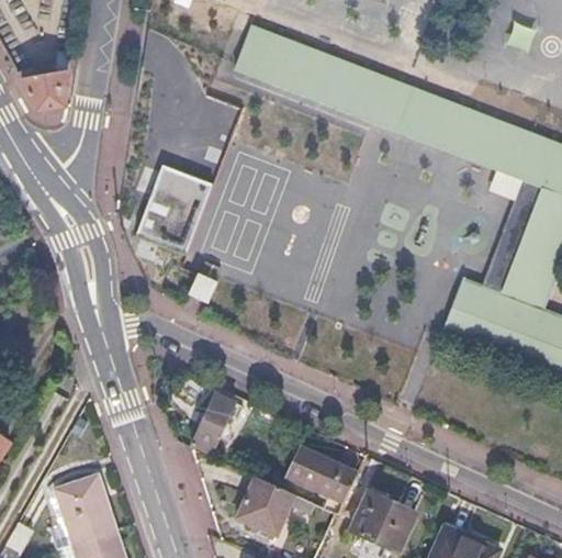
[(462,278),(444,325),(561,372),(561,317),(541,310),(561,256),(561,145),(253,24),(239,58),(235,69),(246,74),(486,167),(523,181),(542,190),(501,293),(482,286),(462,278)]
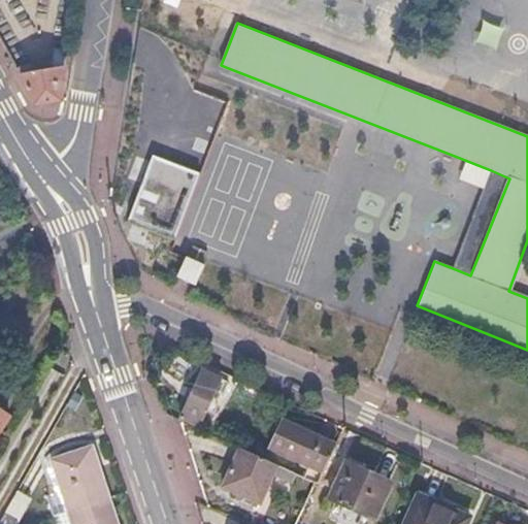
[(28,55),(12,62),(32,98),(42,96),(50,95),(54,94),(60,64),(35,68),(28,55)]
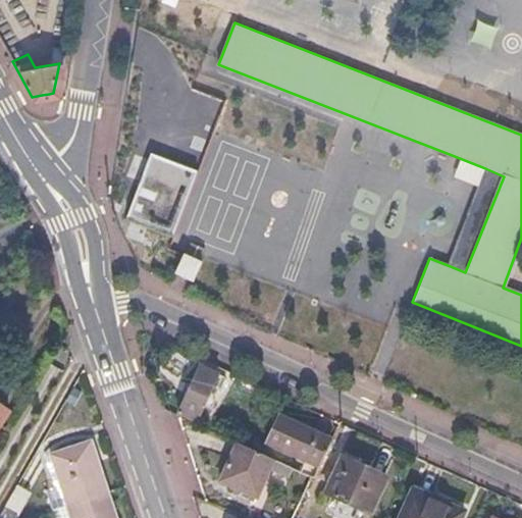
[(126,212),(174,230),(198,169),(150,151),(126,212)]
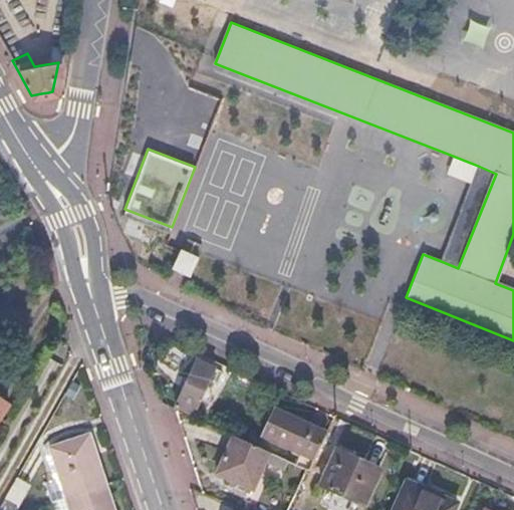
[(496,174),(478,166),(441,261),(458,268),(496,174)]
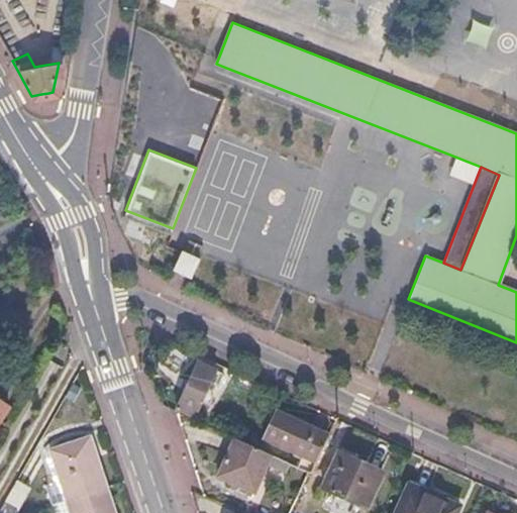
[(182,249),(174,267),(193,277),(202,258),(182,249)]
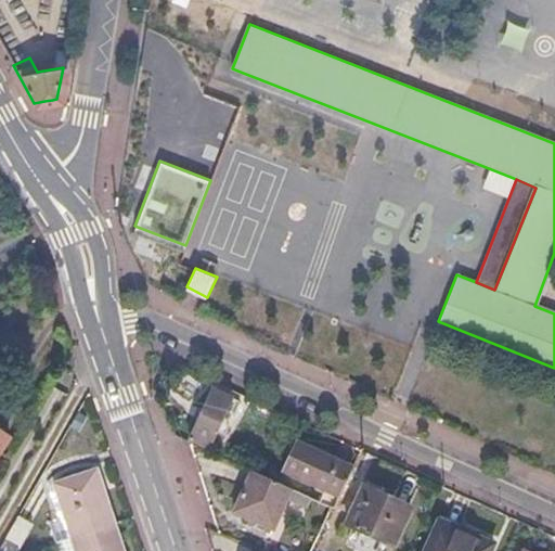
[(230,394),(211,386),(191,435),(219,447),(229,424),(218,420),(230,394)]
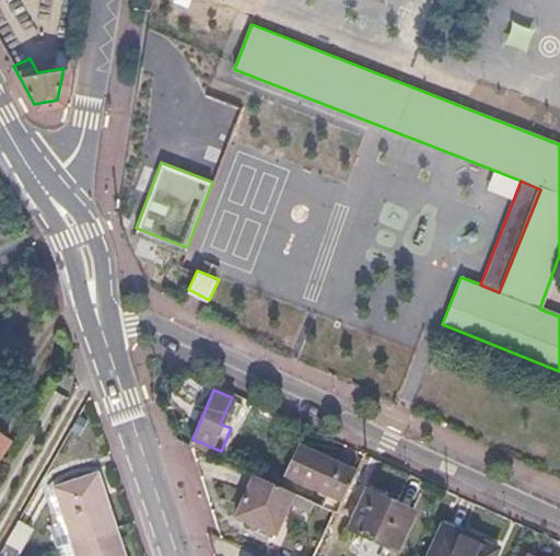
[(327,453),(298,440),(286,467),(345,494),(357,466),(327,453)]
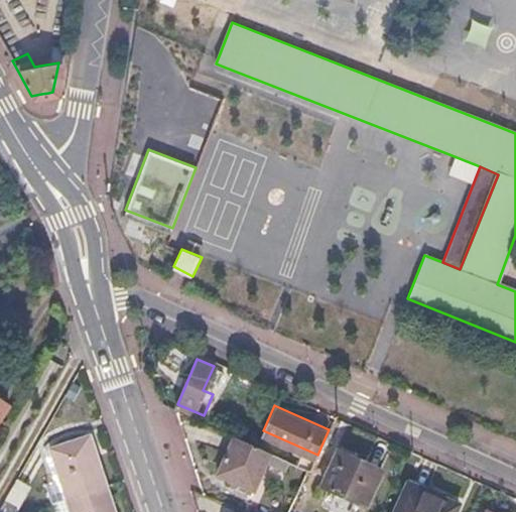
[(106,483),(88,433),(51,446),(70,496),(106,483)]
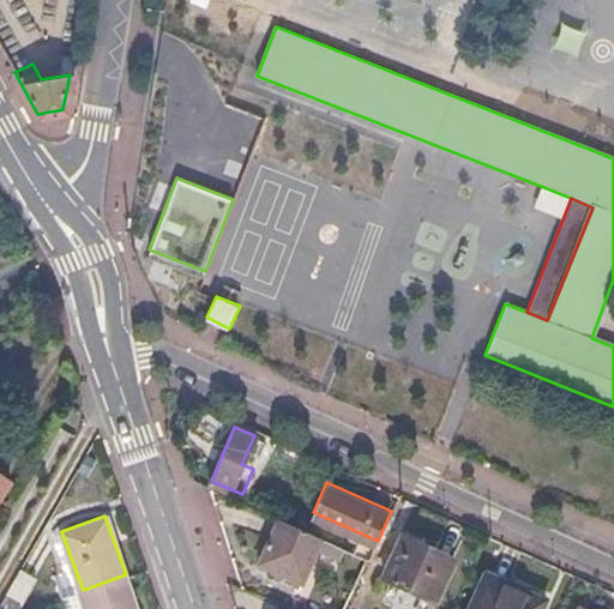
[(341,608),(367,554),(280,516),(260,560),(305,579),(317,554),(338,562),(317,608),(341,608)]
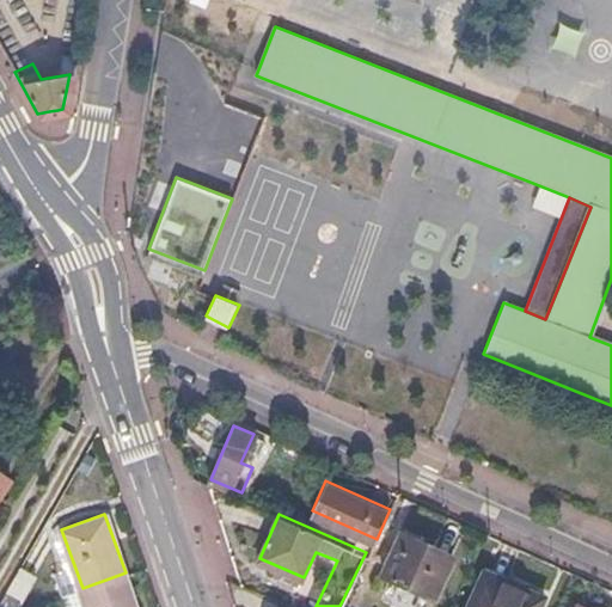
[(427,540),(402,528),(381,572),(432,595),(453,552),(427,540)]
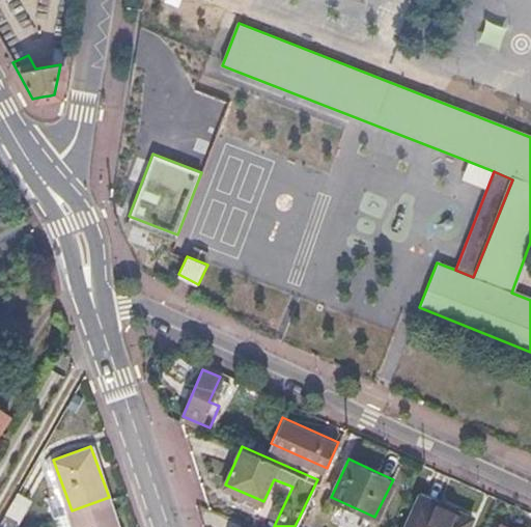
[(17,490),(0,520),(0,526),(23,526),(46,519),(37,514),(43,504),(17,490)]
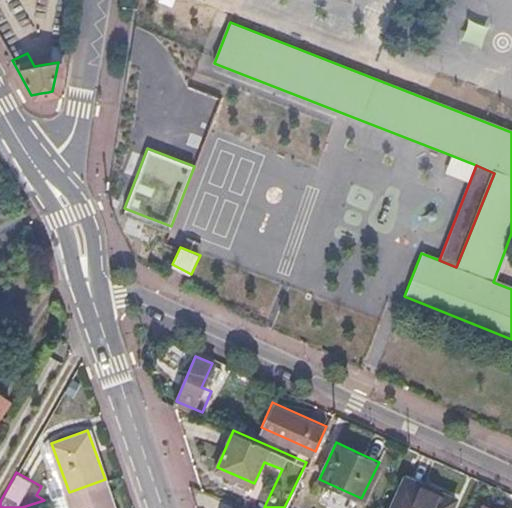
[(429,485),(404,474),(388,507),(449,507),(455,496),(429,485)]
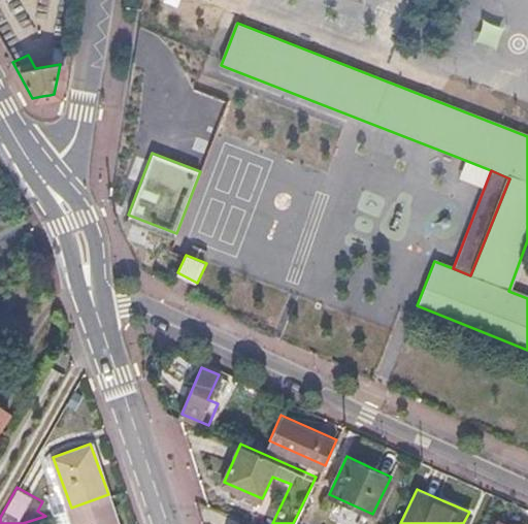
[(119,523),(108,494),(71,508),(76,523),(119,523)]
